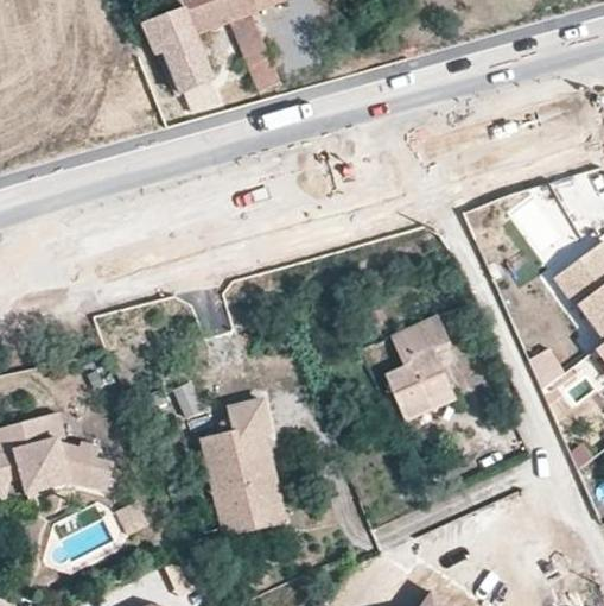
[(177,0),(179,6),(139,20),(171,92),(180,88),(207,77),(189,32),(226,18),(254,88),(278,77),(248,10),(273,0),(177,0)]
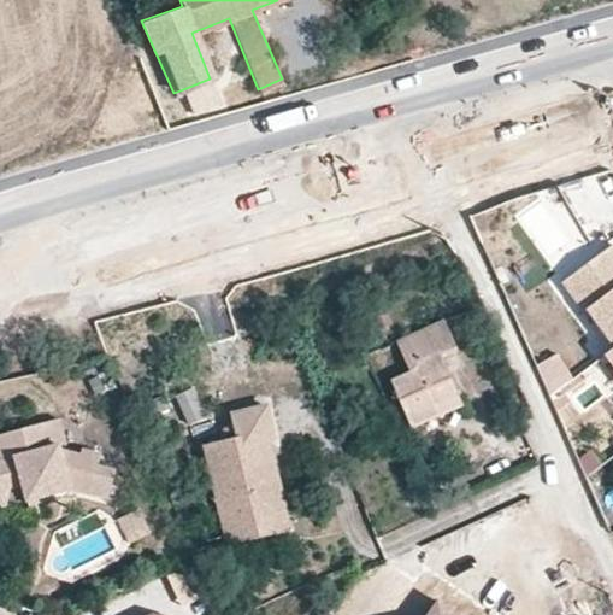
[(612,250),(581,275),(602,304),(596,310),(607,324),(601,329),(612,345),(612,250)]
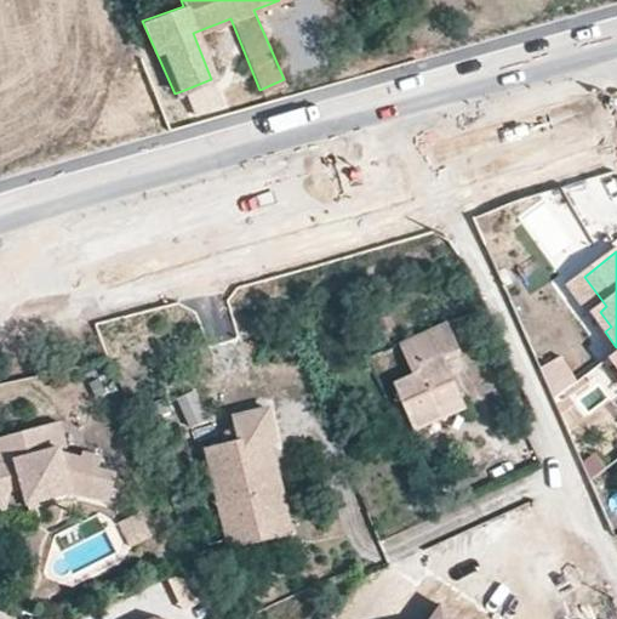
[(606,306),(584,277),(567,289),(590,318),(600,312),(606,306)]
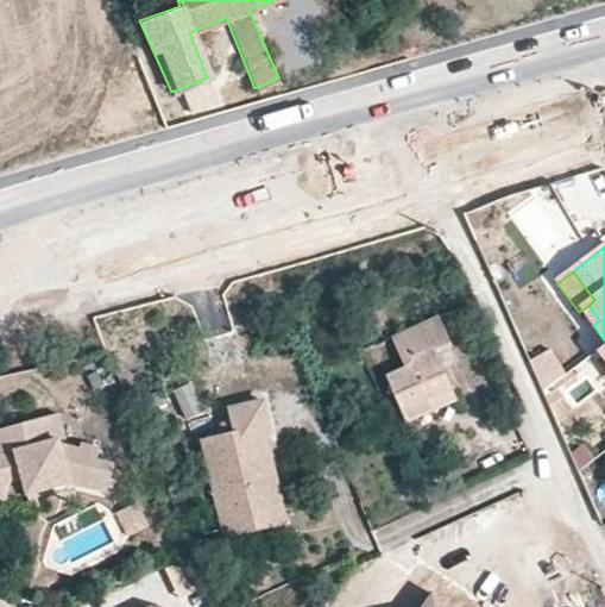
[(599,320),(588,306),(579,312),(569,320),(594,355),(599,351),(604,346),(604,340),(593,325),(599,320)]
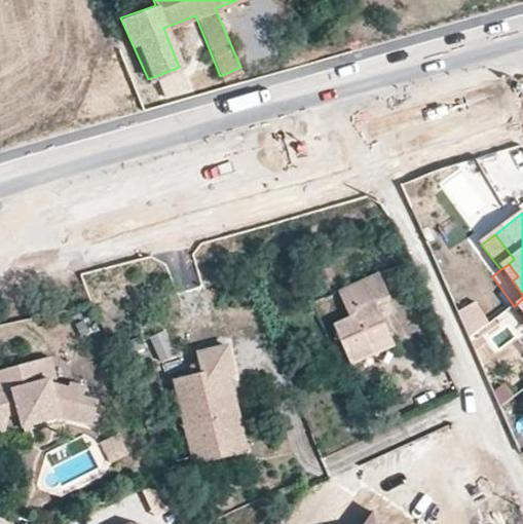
[(374,351),(371,341),(388,334),(374,300),(387,294),(379,273),(337,290),(348,316),(332,323),(349,362),(374,351)]
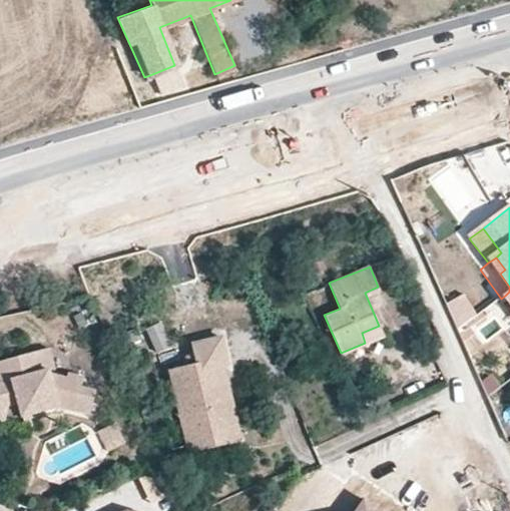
[(463,294),(446,303),(457,328),(475,315),(463,294)]
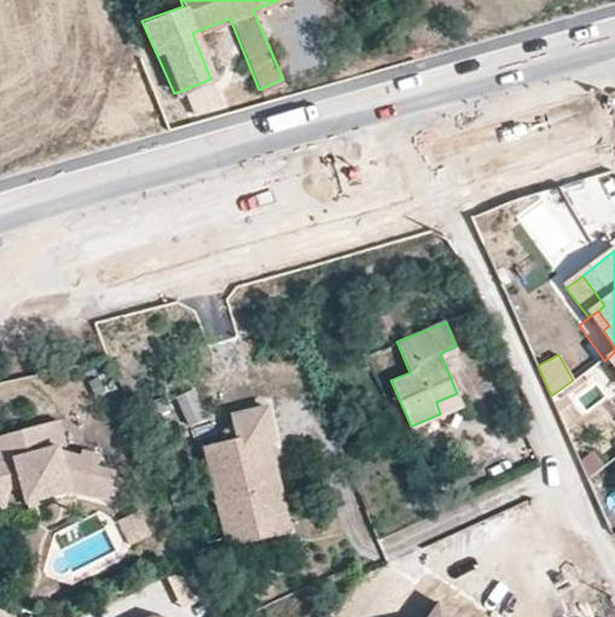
[(191,387),(174,395),(187,421),(204,415),(191,387)]
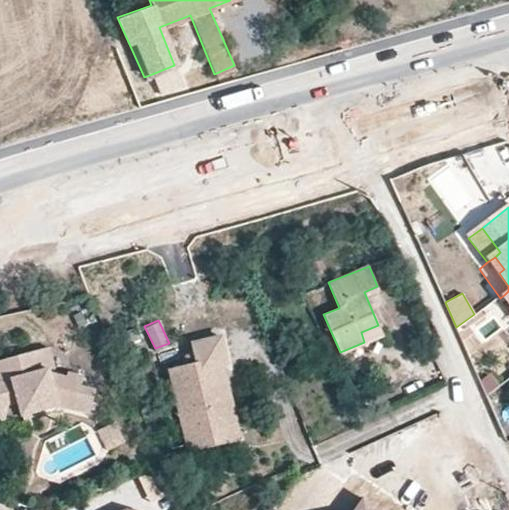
[(140,336),(134,325),(116,333),(121,344),(140,336)]
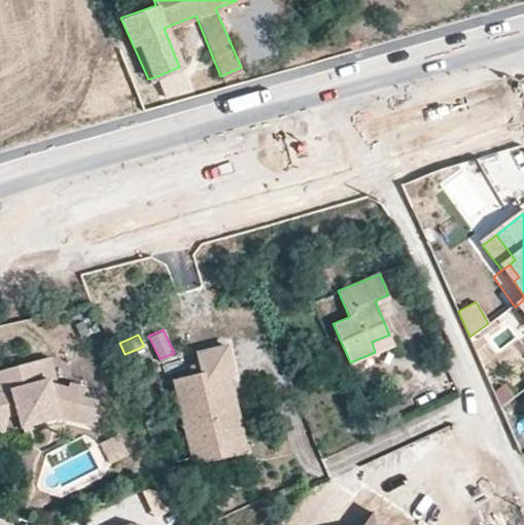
[(372,342),(375,352),(393,344),(389,335),(372,342)]
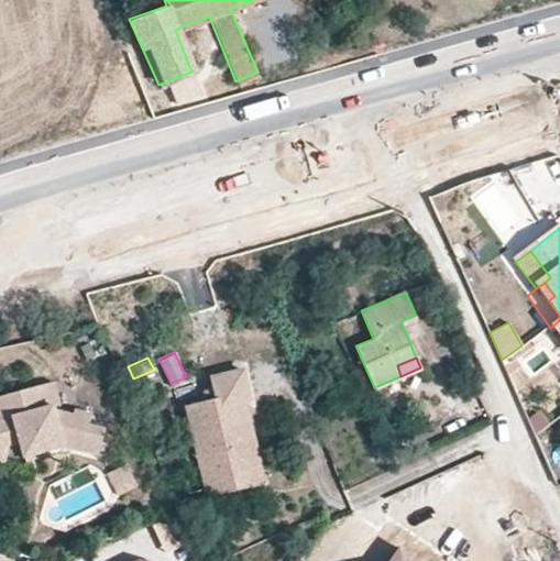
[(206,400),(188,405),(211,487),(239,479),(237,469),(261,463),(243,399),(250,396),(242,367),(210,375),(213,387),(217,397),(206,400)]
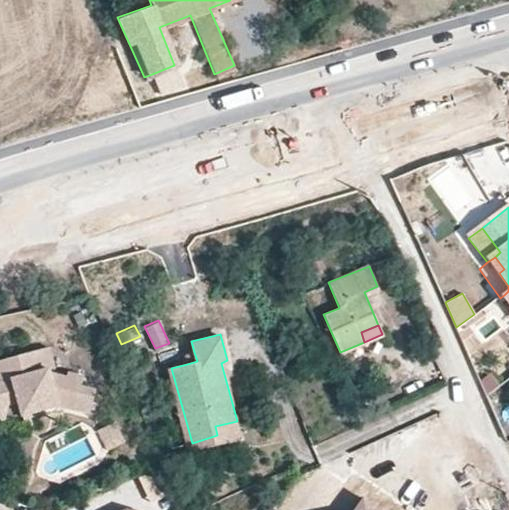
[(45,407),(42,401),(39,395),(50,390),(53,397),(86,406),(92,383),(79,379),(81,371),(64,364),(64,369),(47,363),(46,357),(48,353),(45,342),(0,352),(0,419),(4,419),(5,407),(18,402),(25,416),(45,407)]
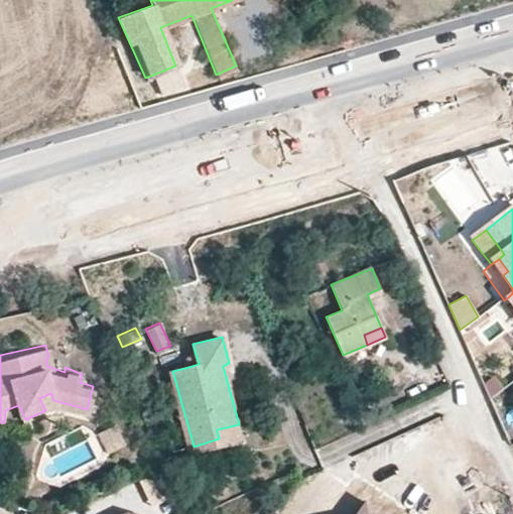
[(199,364),(196,355),(186,358),(188,367),(199,364)]
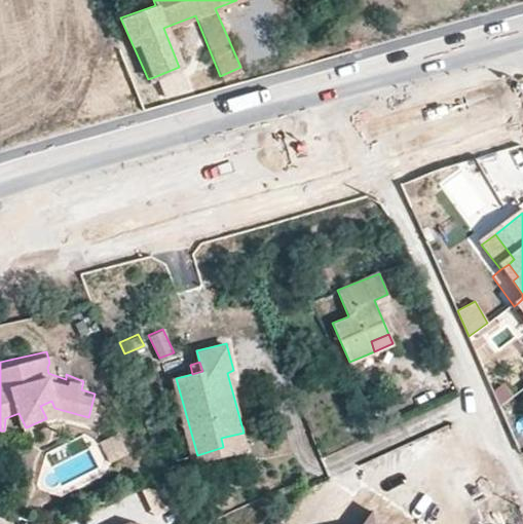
[(514,396),(503,383),(492,390),(499,406),(514,396)]
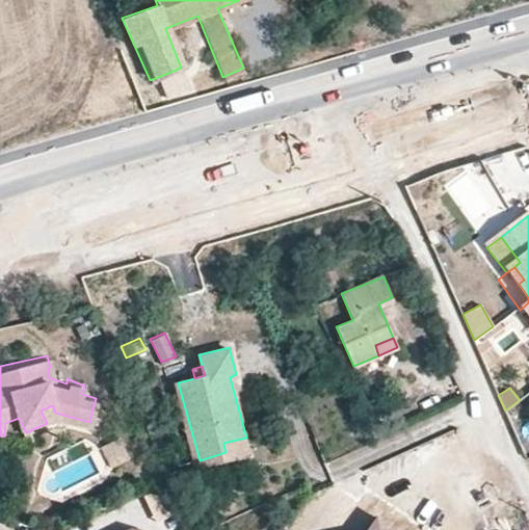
[(358,404),(365,419),(377,414),(370,398),(358,404)]
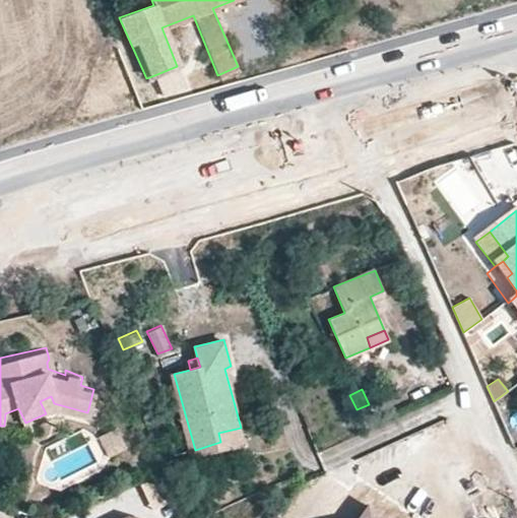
[(54,403),(51,396),(40,401),(43,407),(54,403)]
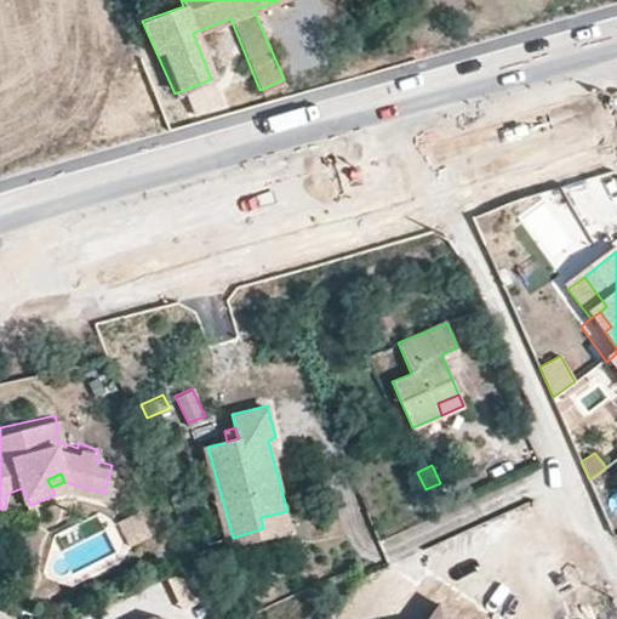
[(233,538),(235,544),(291,527),(287,511),(261,517),(263,528),(233,538)]
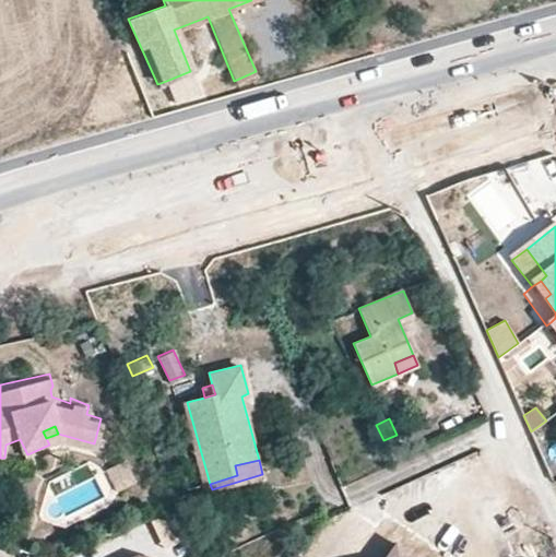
[(177,504),(151,516),(162,542),(189,530),(177,504)]
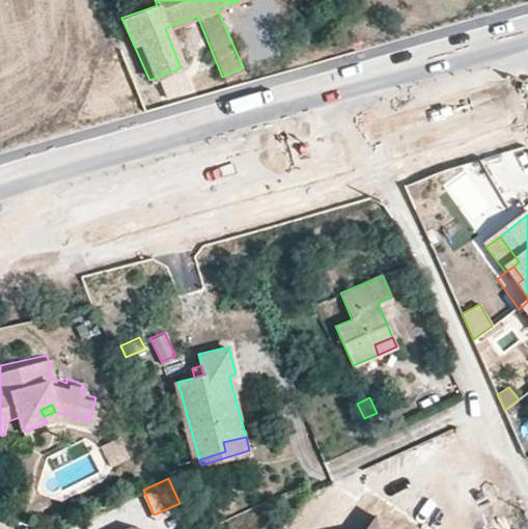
[(362,528),(395,528),(396,528),(373,513),(362,528)]
